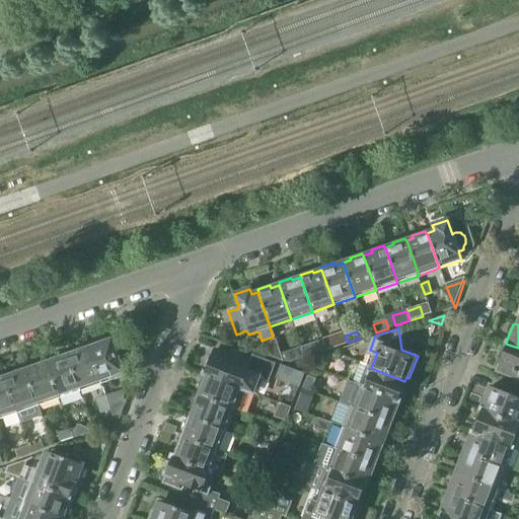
[(345,336),(323,343),(326,350),(348,343),(345,336)]
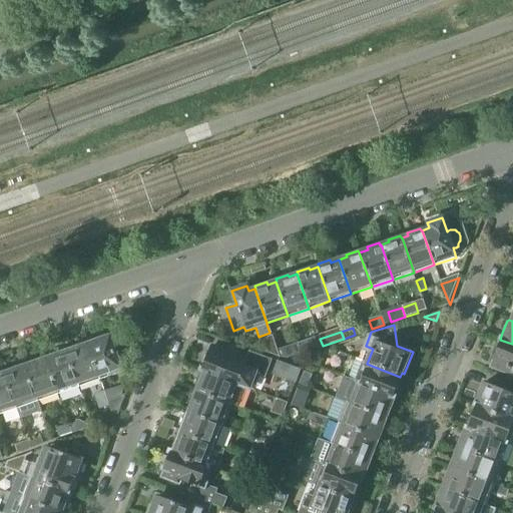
[(95,342),(86,345),(98,379),(120,371),(128,351),(124,341),(111,345),(108,337),(107,338),(106,336),(104,335),(95,338),(94,340),(95,342)]
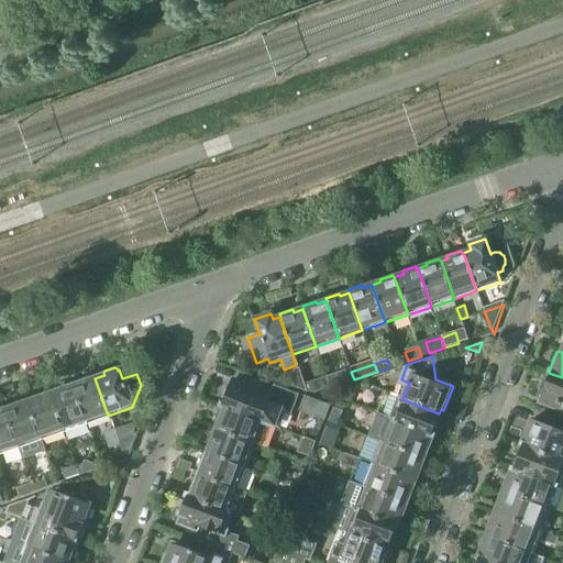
[(354,381),(354,379),(351,372),(351,368),(327,376),(331,388),(354,381)]
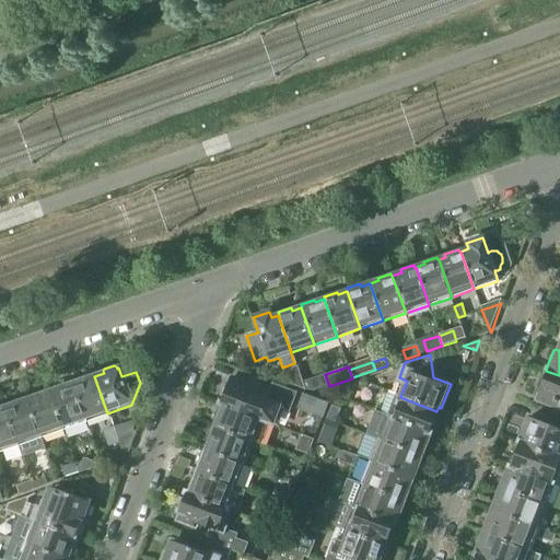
[(559,375),(546,371),(536,395),(553,401),(552,405),(559,407),(559,375)]
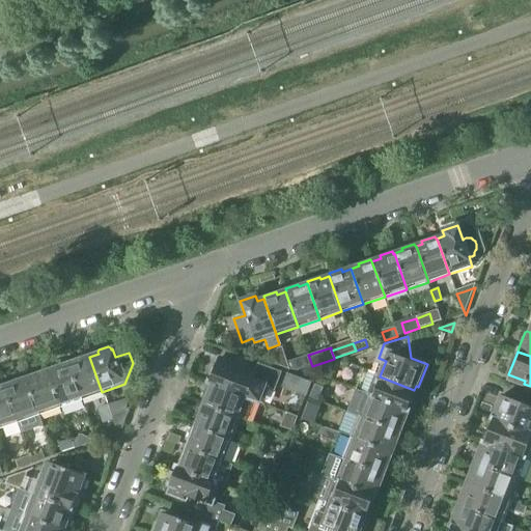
[(82,357),(67,362),(80,399),(102,392),(89,357),(82,360),(82,357)]
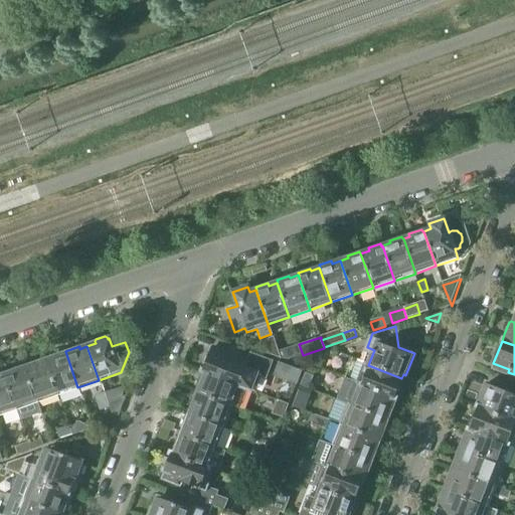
[(290,360),(287,349),(279,352),(281,359),(287,361),(290,360)]
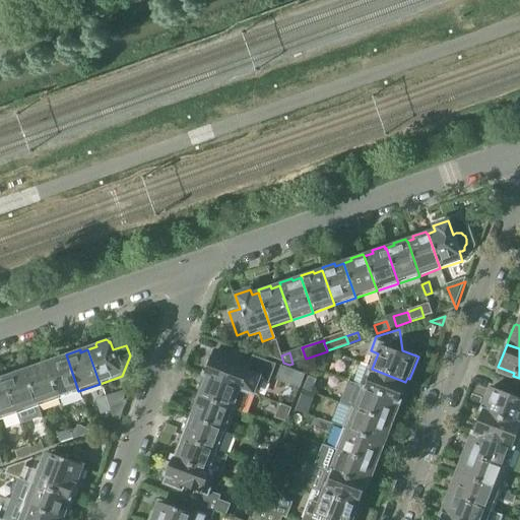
[(204,375),(249,393),(251,394),(257,378),(267,382),(274,364),(250,353),(250,355),(251,355),(245,373),(241,372),(244,364),(229,358),(228,360),(211,353),(204,375)]
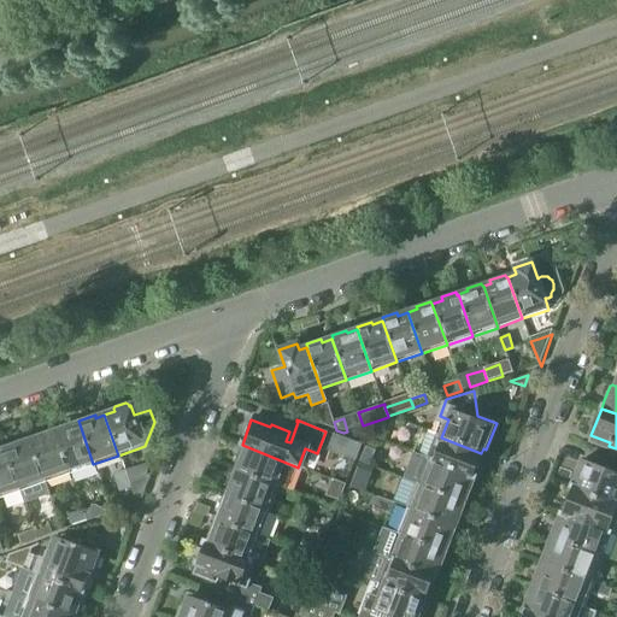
[(64,429),(56,433),(69,474),(93,464),(78,421),(64,425),(64,429)]
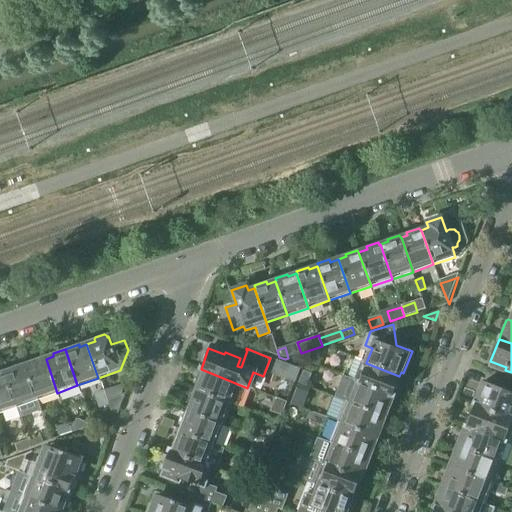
[(306,361),(318,366),(325,351),(323,349),(309,354),(306,361)]
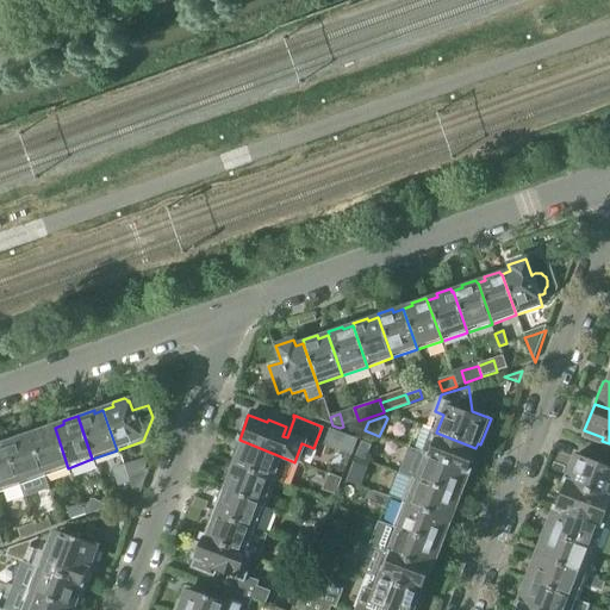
[(31,435),(30,436),(44,477),(68,468),(55,428),(45,430),(44,430),(42,428),(32,431),(31,435)]
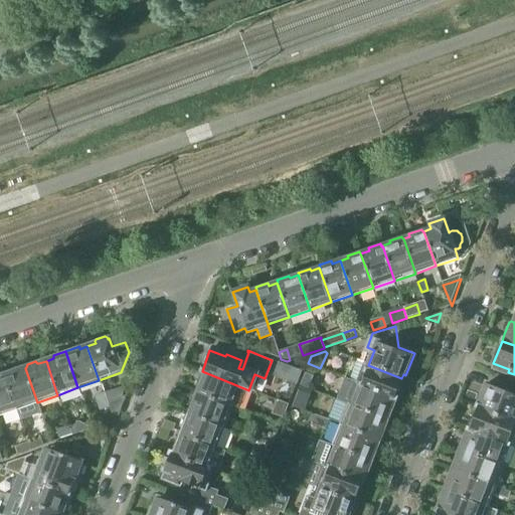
[(349,380),(356,383),(393,398),(401,378),(368,365),(357,361),(349,380)]
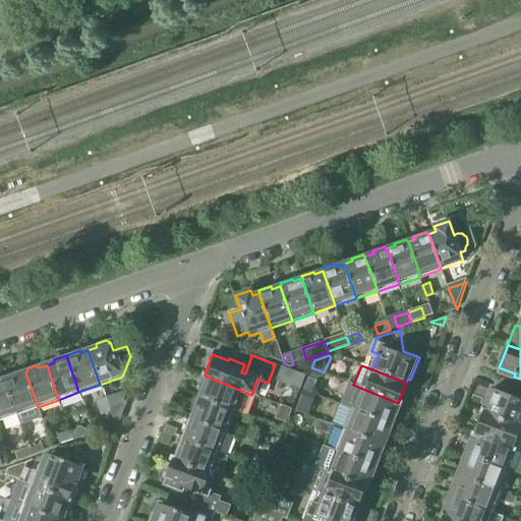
[(276,380),(298,389),(303,377),(281,367),(276,380)]
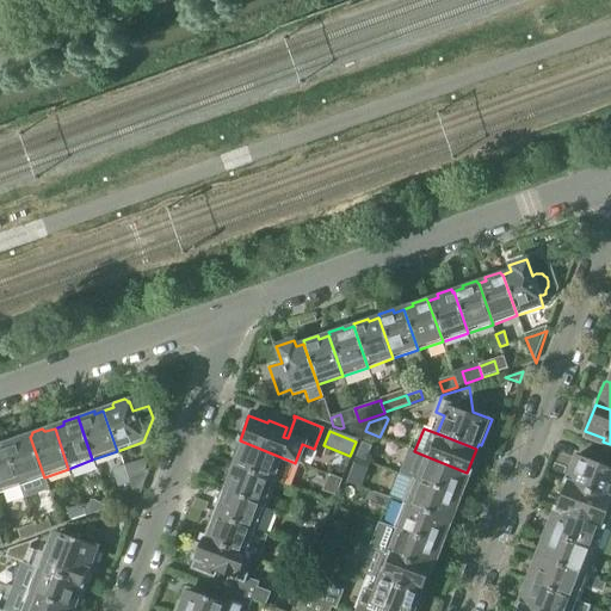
[(4,443),(23,495),(24,498),(39,493),(35,480),(44,477),(30,437),(20,439),(19,437),(4,443)]
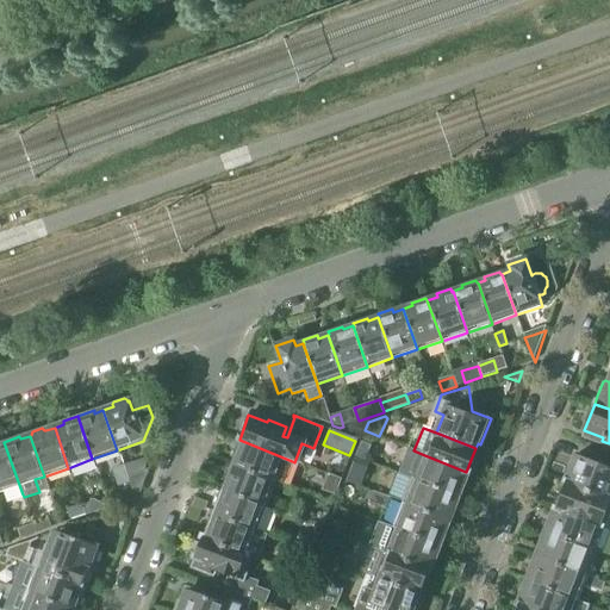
[(235,466),(274,480),(284,484),(292,461),(240,440),(230,461),(232,464),(235,465),(235,466)]
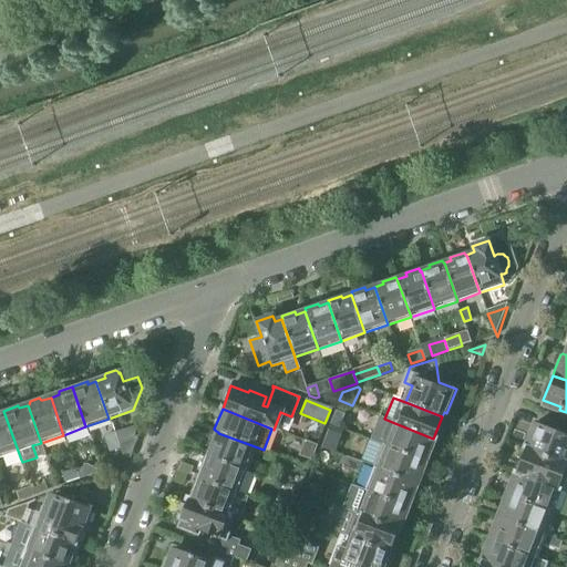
[(0,466),(21,460),(3,411),(0,411),(0,466)]
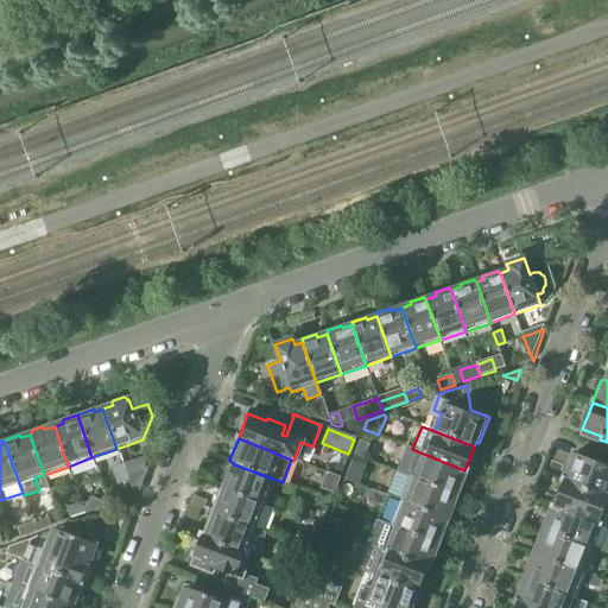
[(354,455),(363,458),(369,444),(359,441),(354,455)]
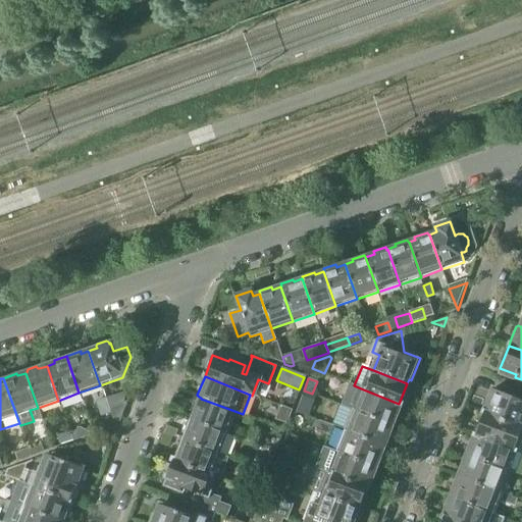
[(361,388),(352,410),(390,425),(399,404),(361,388)]
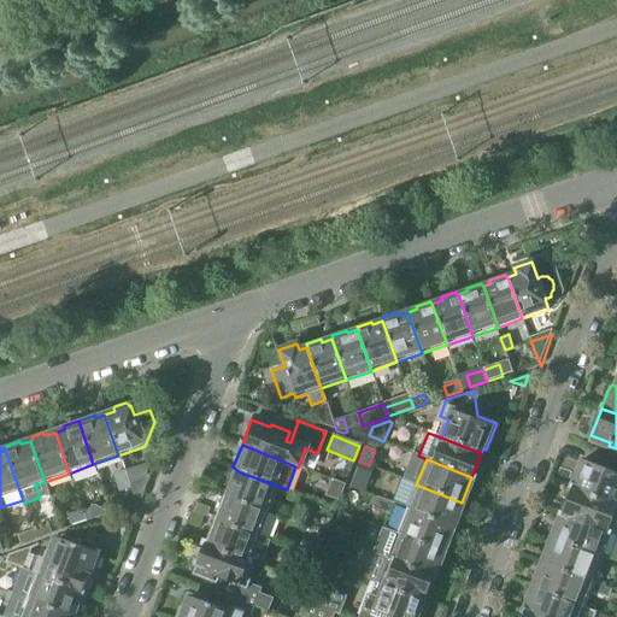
[(582,460),(571,488),(616,505),(616,472),(606,470),(582,460)]
